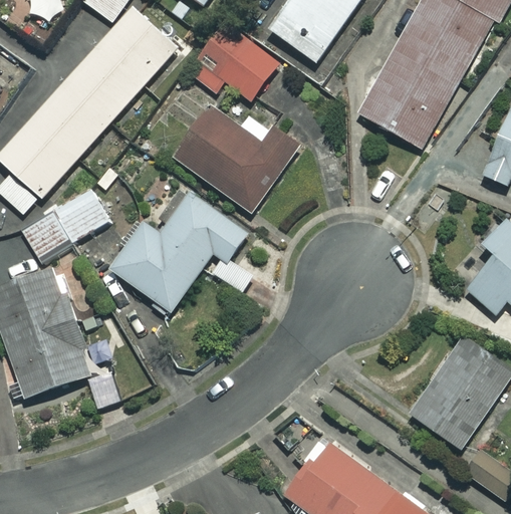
[(128,0),(82,0),(82,1),(110,23),(128,0)]
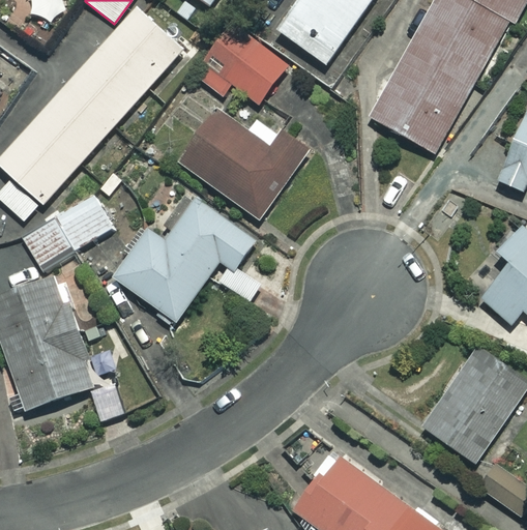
[(371,0),(296,0),(276,29),(325,64),(371,0)]
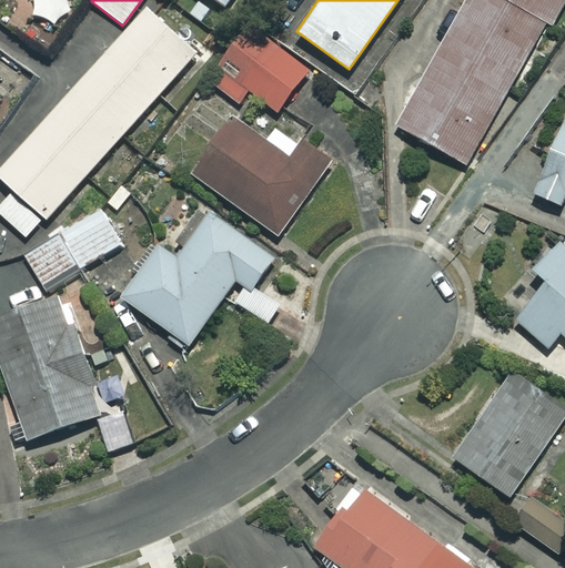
[(564,0),(465,0),(395,123),(465,164),(550,19),(556,23),(564,8),(564,0)]
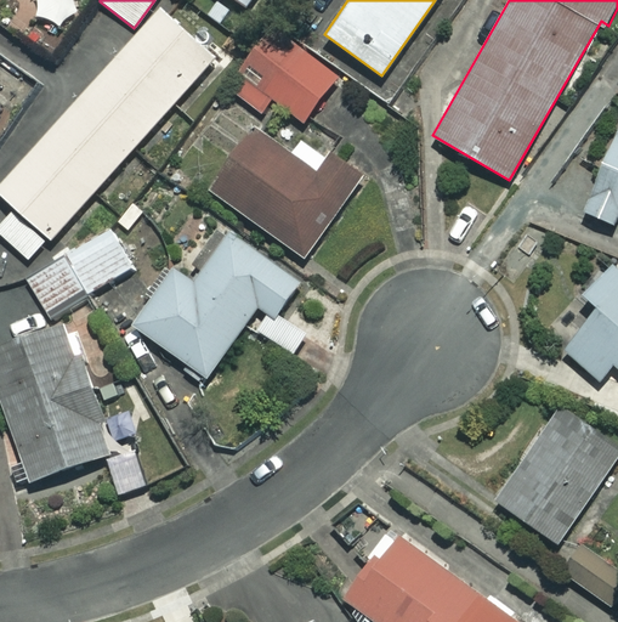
[(216,57),(162,7),(0,185),(0,194),(15,208),(0,225),(0,236),(30,263),(216,57)]
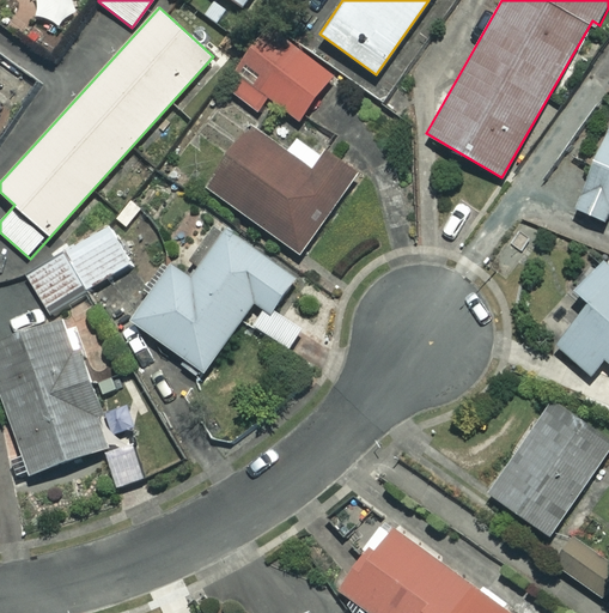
[(262,34),(233,71),(241,77),(229,91),(255,111),(267,96),(297,120),(332,77),(281,37),(275,44),(262,34)]
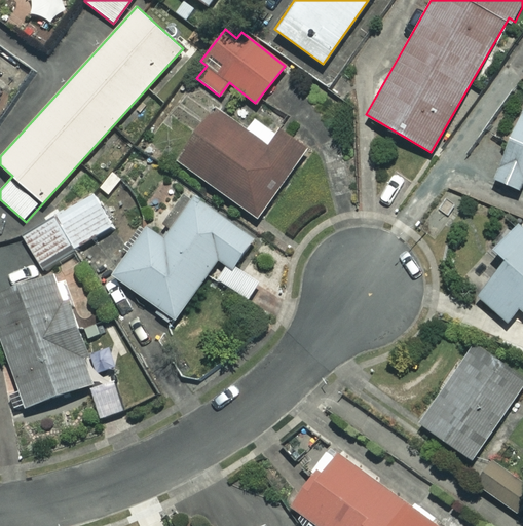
[(0,76),(1,75),(14,84),(27,66),(0,46),(0,76)]
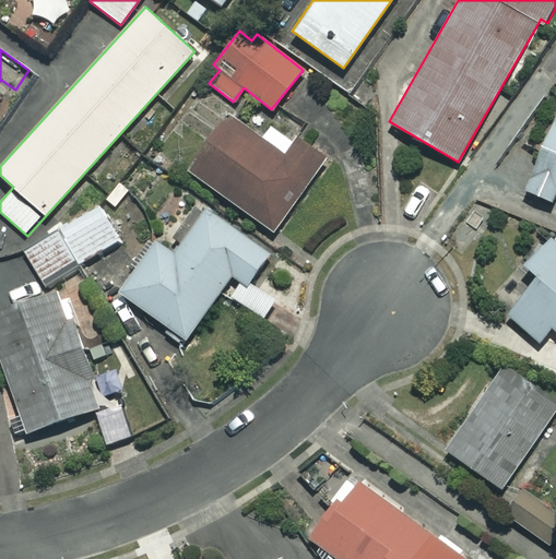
[(263,139),(227,114),(187,170),(273,232),(326,157),(274,121),(263,139)]
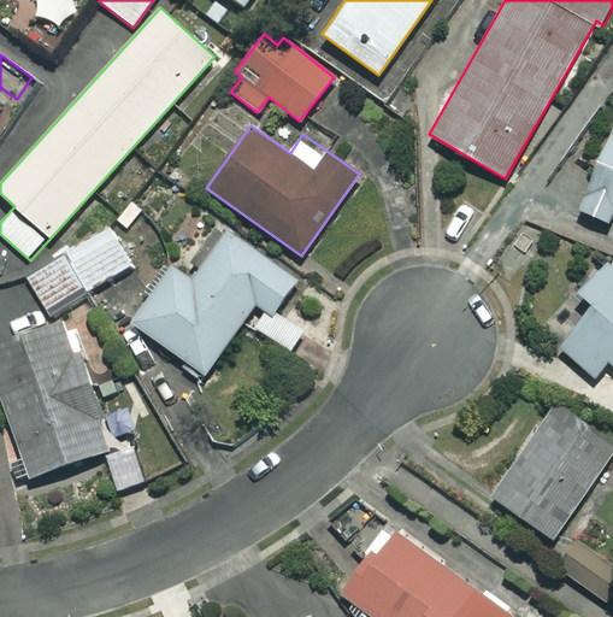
[(612,131),(579,210),(608,223),(612,212),(612,131)]
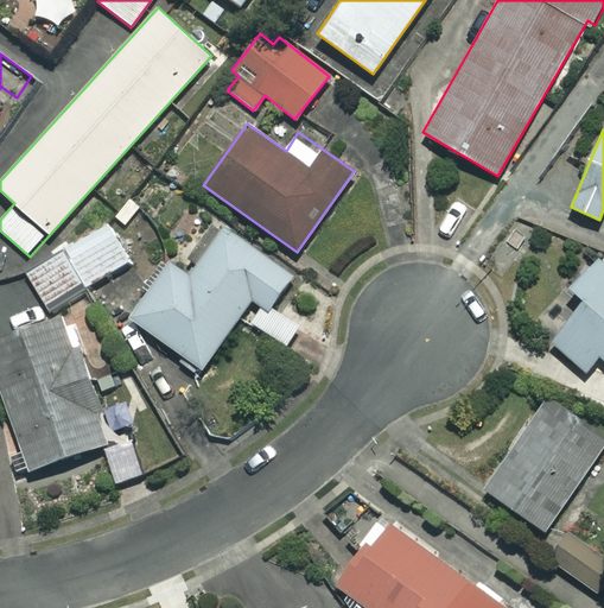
[(529,229),(514,217),(489,252),(506,263),(529,229)]
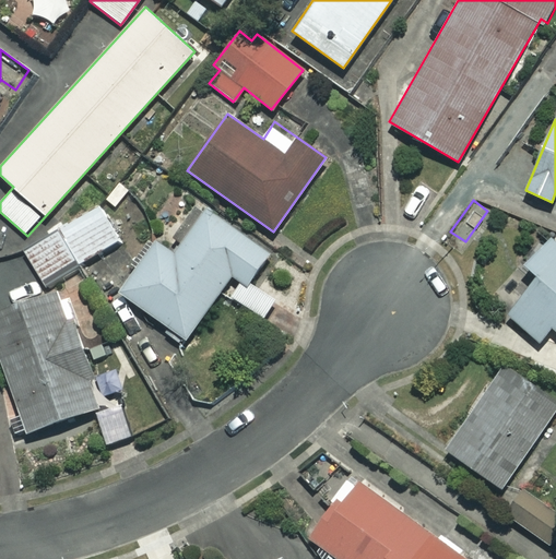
[(78,266),(119,241),(98,206),(24,251),(42,281),(74,261),(78,266)]
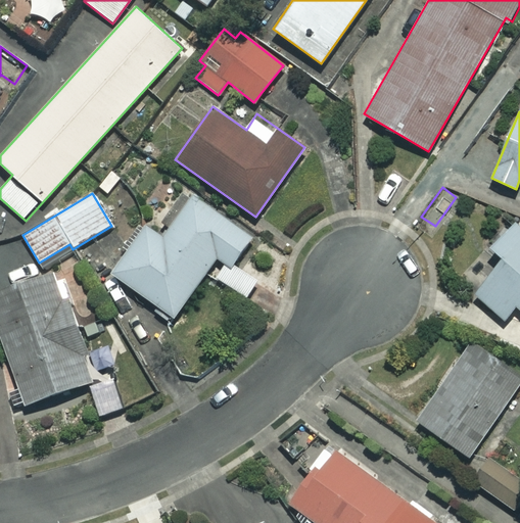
[(257,279),(233,262),(251,237),(190,193),(159,236),(146,226),(112,273),(173,317),(206,270),(244,297),(257,279)]
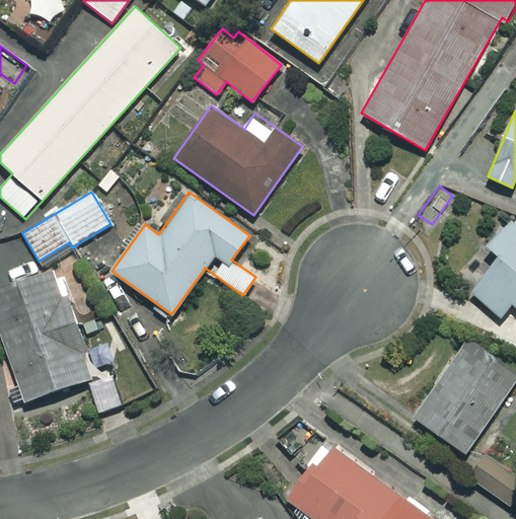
[(515,224),(509,219),(487,244),(500,255),(470,291),(500,316),(511,303),(515,307),(515,224)]
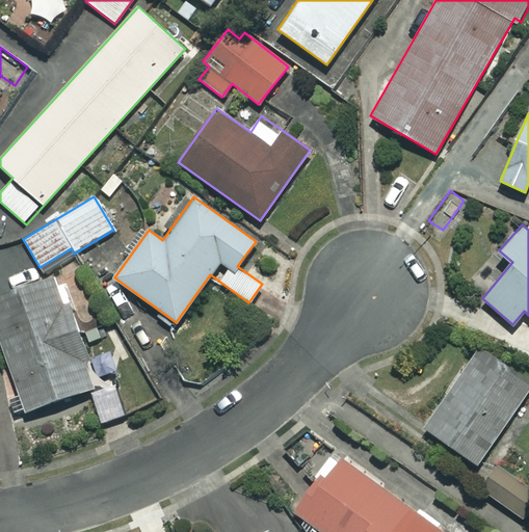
[(4,396),(11,416),(96,386),(57,277),(0,297),(0,340),(18,391),(4,396)]
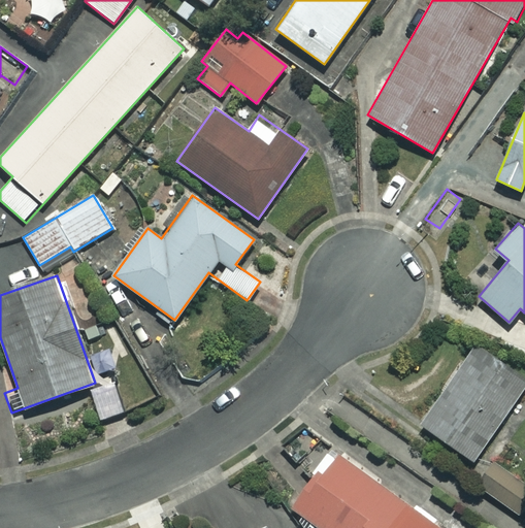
[(524,387),(524,375),(474,343),(422,426),(478,462),(465,481),(519,514),(524,503),(524,480),(483,453),(524,387)]
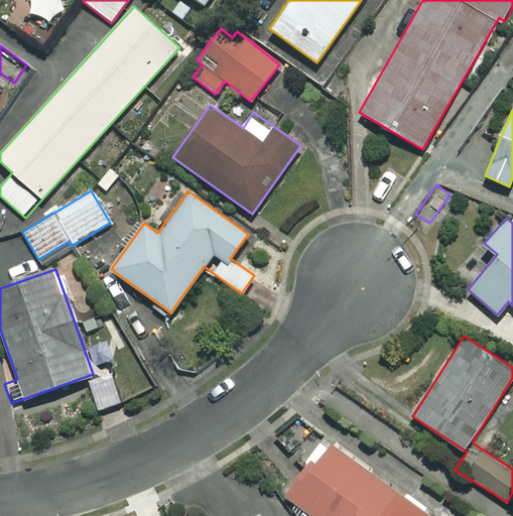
[(111,374),(88,380),(97,409),(119,403),(111,374)]
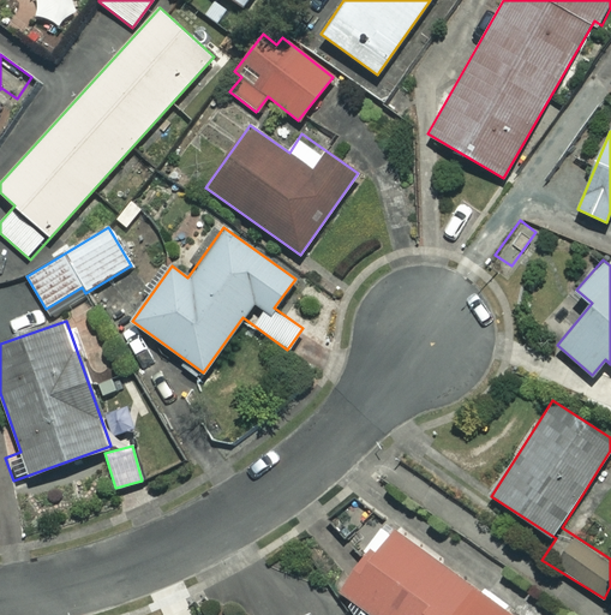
[(513,614),(394,523),(341,591),(372,614),(513,614)]
